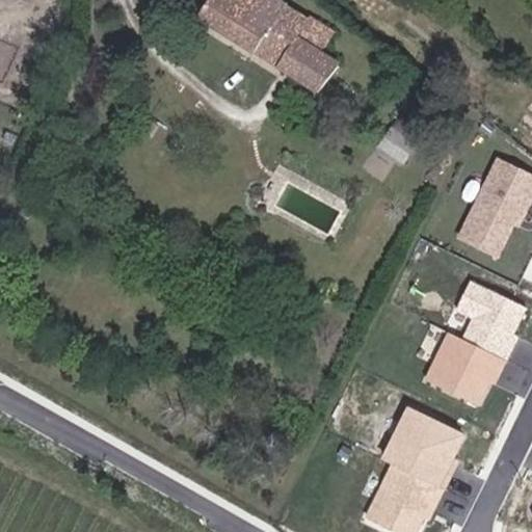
[(311,55),(323,34),(276,0),(198,0),(197,2),(313,87),(327,68),(311,55)]
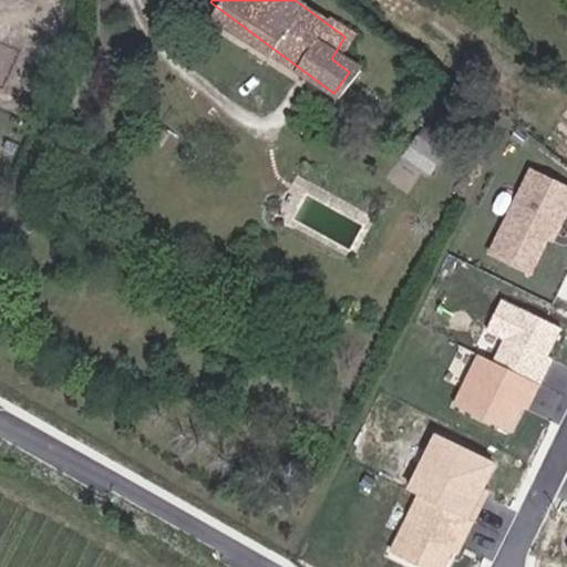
[(566,203),(566,183),(529,167),(491,254),(536,274),(566,203)]
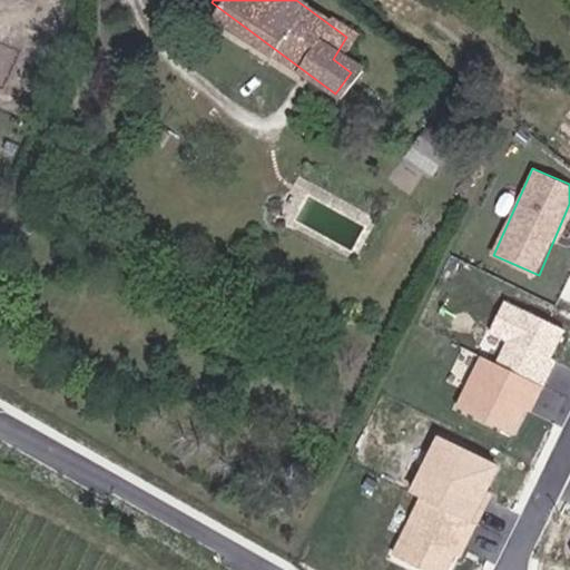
[(494,364),(546,389),(559,361),(553,359),(567,331),(507,302),(491,333),(505,341),(494,364)]
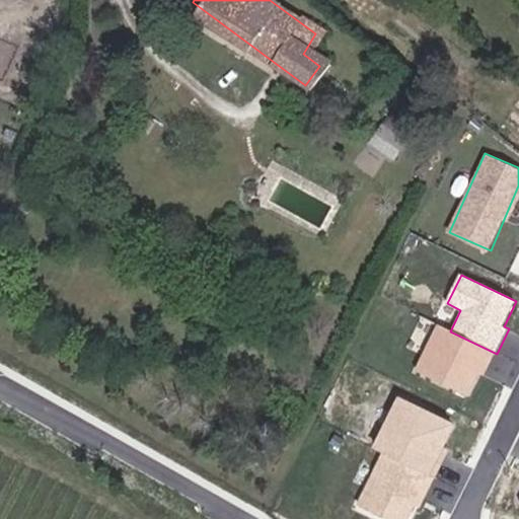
[(450,331),(437,324),(414,370),(474,399),(497,354),(450,331)]
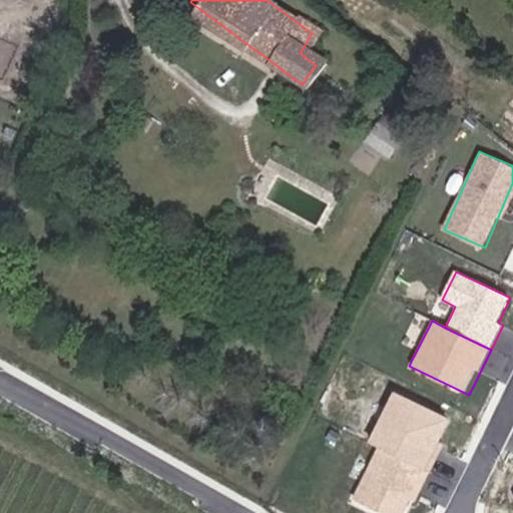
[(450,419),(394,391),(367,444),(377,449),(352,499),(380,512),(409,512),(442,446),(438,444),(450,419)]
